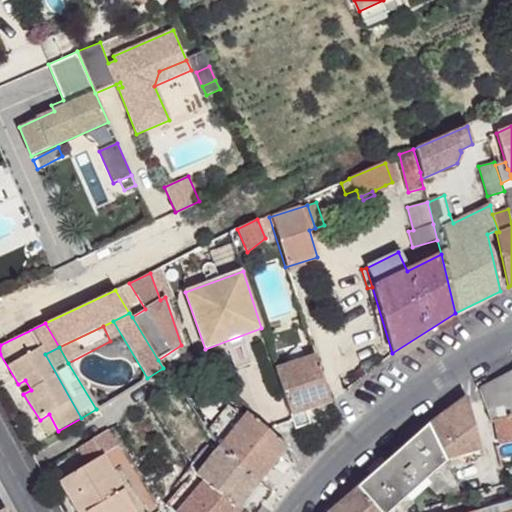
[(316,355),(275,369),(295,429),(310,424),(305,410),(330,402),(316,355)]
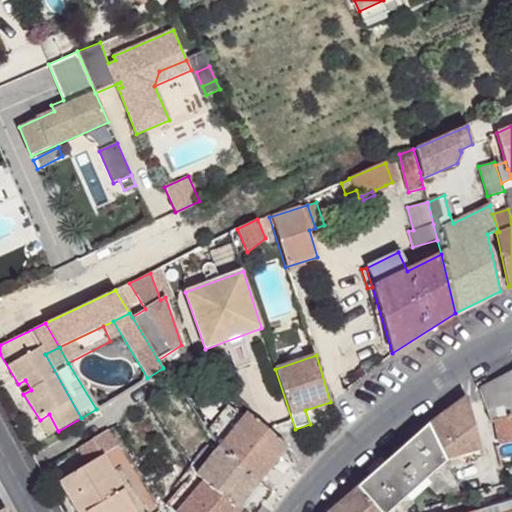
[(511,370),(479,387),(492,421),(494,421),(511,417),(511,370)]
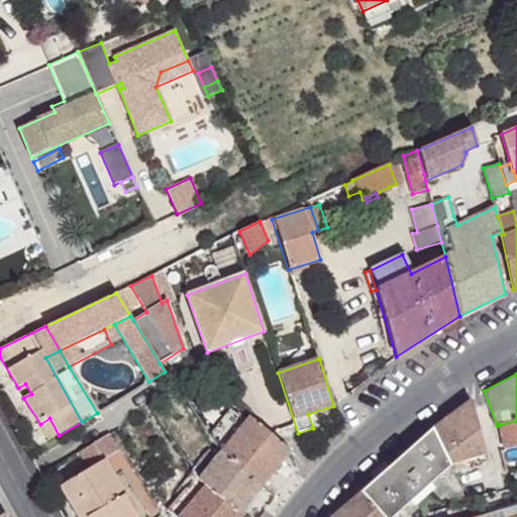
[(471,400),(443,419),(431,429),(448,464),(480,456),(476,440),(481,436),(471,400)]
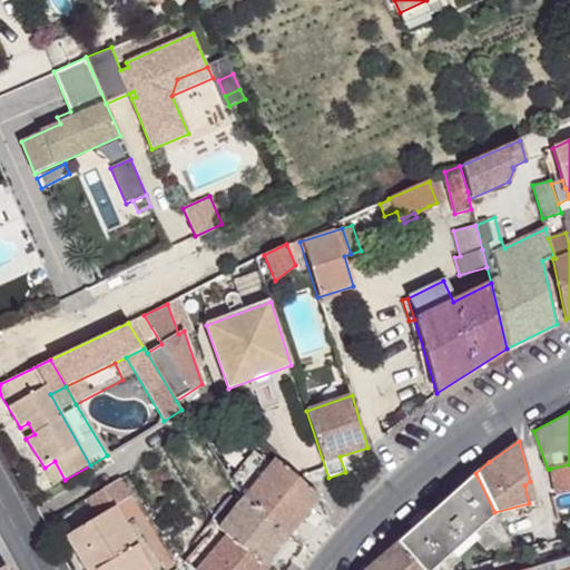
[(287,538),(320,498),(274,459),(269,464),(253,450),(229,480),(242,499),(243,499),(287,538)]
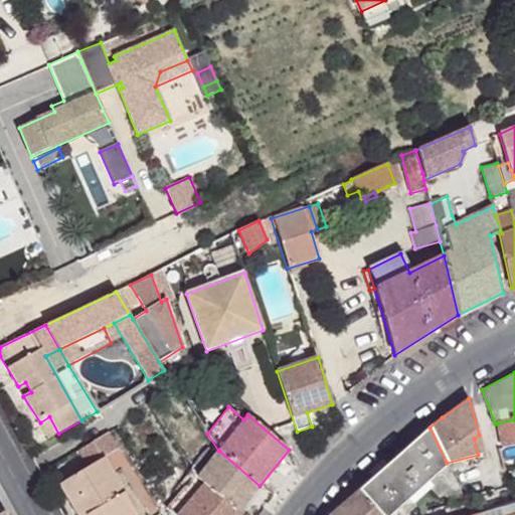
[(49,439),(58,434),(49,416),(40,422),(49,439)]
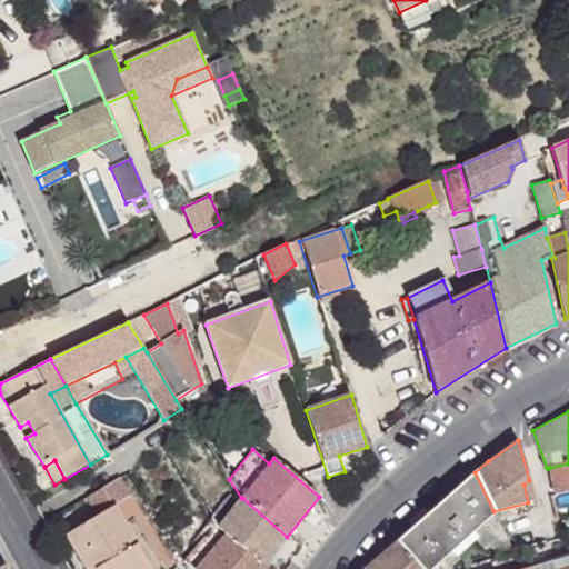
[(568,463),(549,468),(553,493),(568,490),(568,463)]
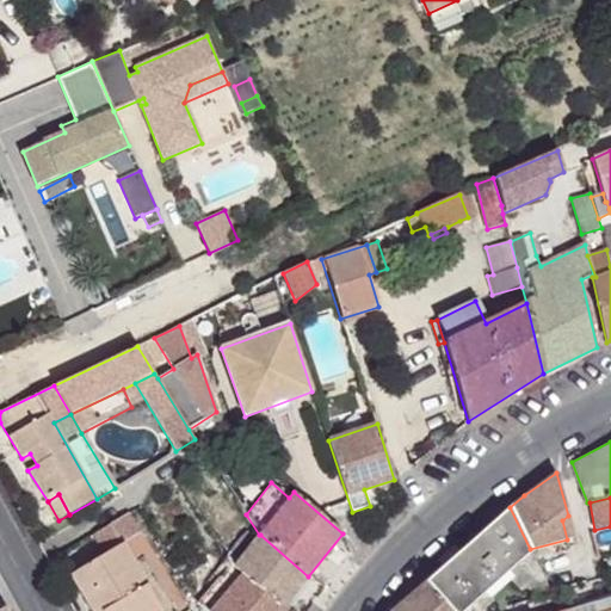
[(530,549),(510,507),(424,582),(449,610),(479,610),(492,600),(486,591),(506,573),(520,591),(526,586),(535,597),(551,591),(530,549)]
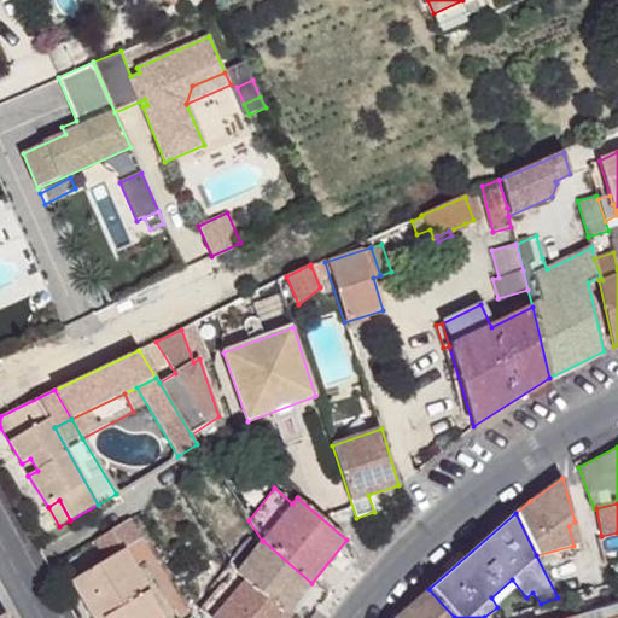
[(581,543),(575,522),(569,526),(573,546),(581,543)]
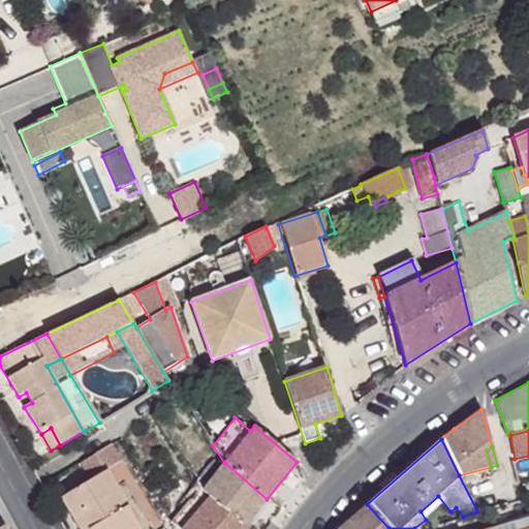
[(164,528),(123,461),(61,496),(80,528),(164,528)]
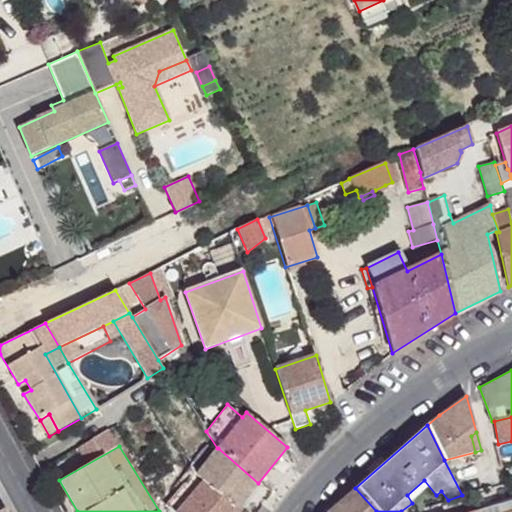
[(218,448),(195,476),(203,481),(238,508),(258,483),(218,448)]
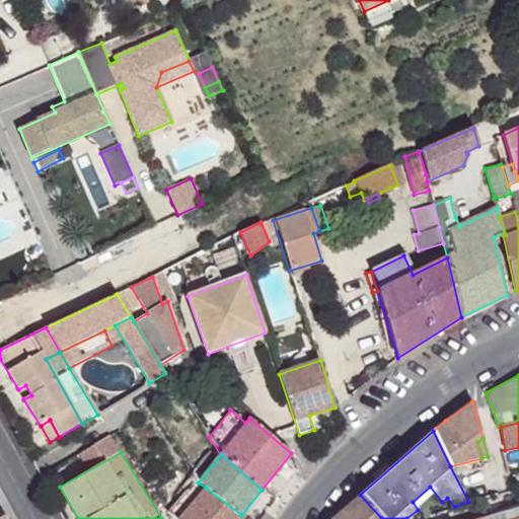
[(174,471),(168,462),(162,466),(168,475),(174,471)]
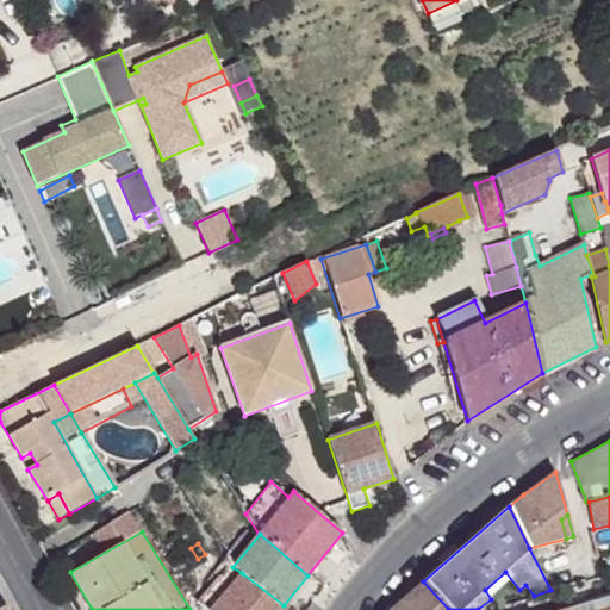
[(197,603),(205,609),(210,609),(242,573),(232,567),(230,565),(197,603)]
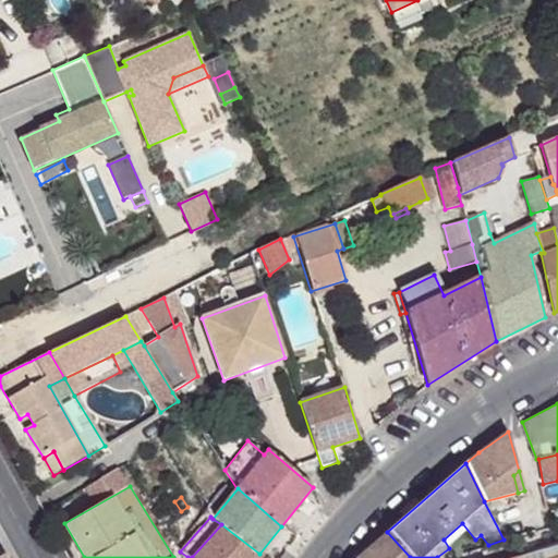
[(221,524),(192,557),(261,557),(263,557),(259,554),(221,524)]
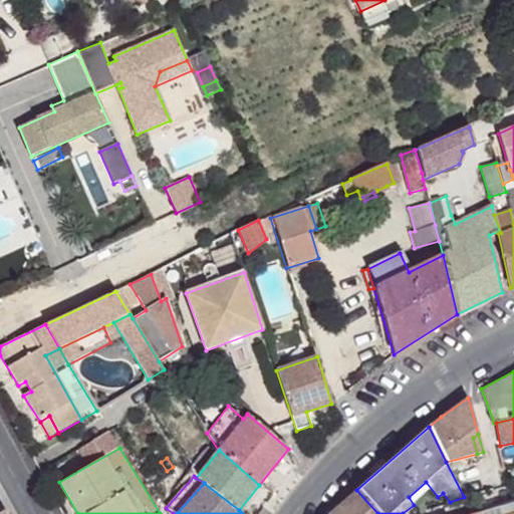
[(327,513),(377,513),(356,490),(327,513)]
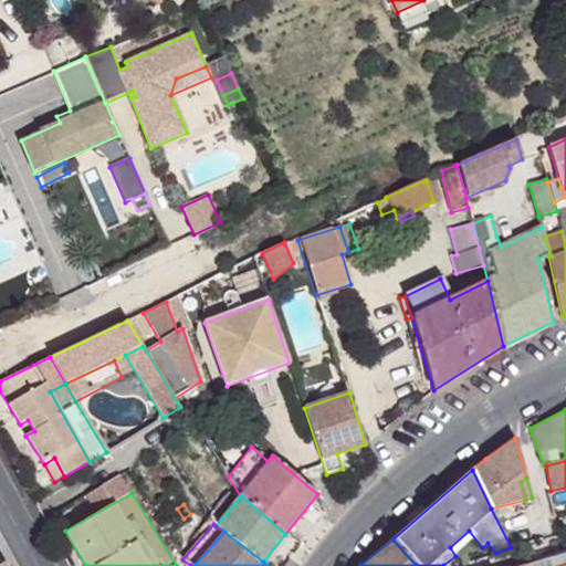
[(565,565),(565,555),(547,561),(548,565),(565,565)]
